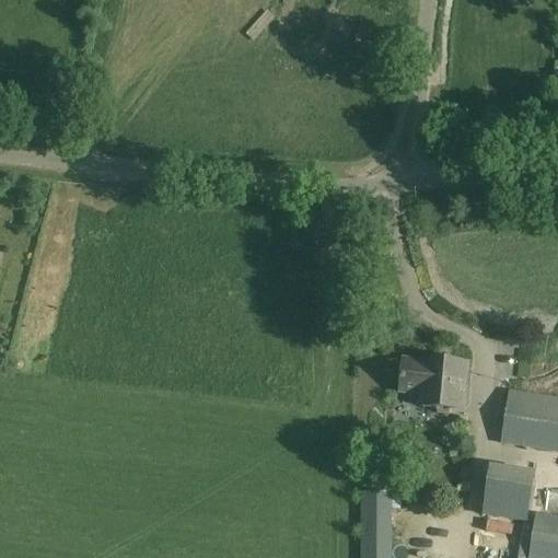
[(422,360),(402,358),(398,391),(419,393),(419,402),(436,404),(436,413),(449,414),(449,405),(462,406),(466,362),(422,358),(422,360)]
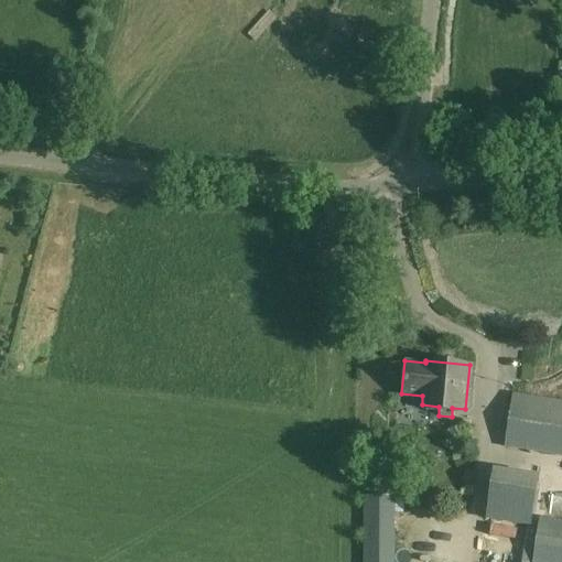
[(503,446),(561,455),(561,399),(511,392),(504,438),(503,446)]
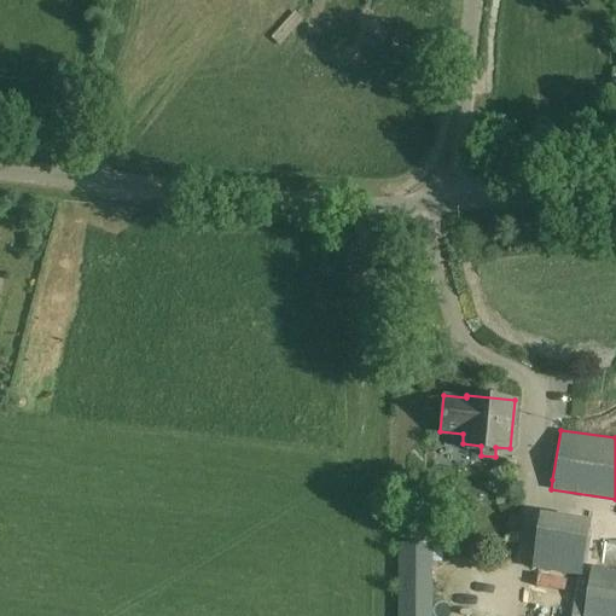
[(530,568),(580,575),(590,518),(540,510),(530,568)]
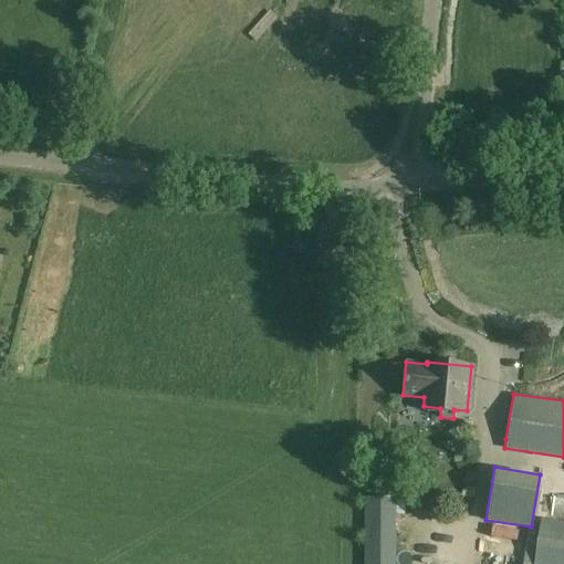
[(394,563),(395,494),(364,494),(363,563),(394,563)]
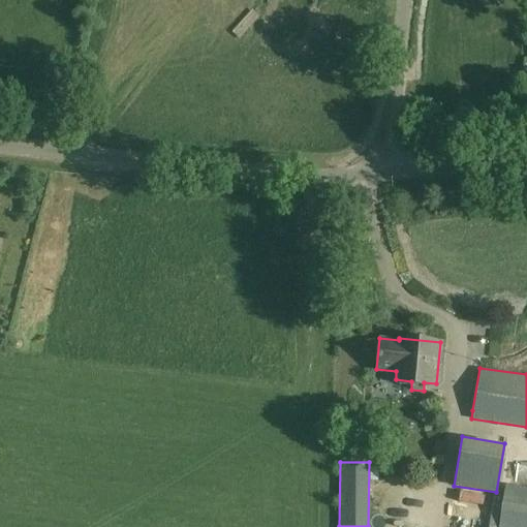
[(526,526),(526,488),(505,486),(498,526),(526,526)]
